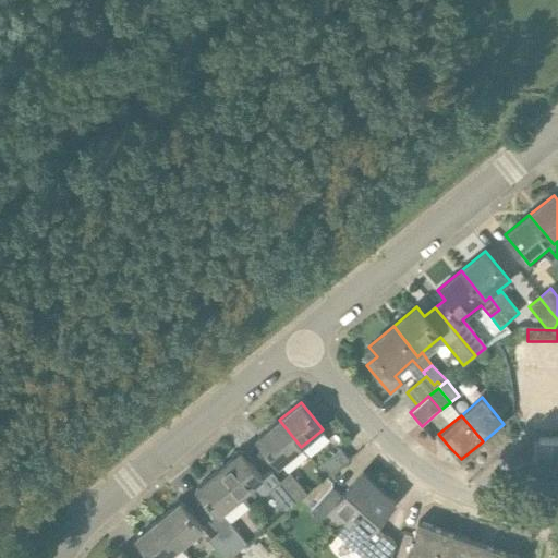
[(279,465),(301,447),(279,420),(257,438),(279,465)]
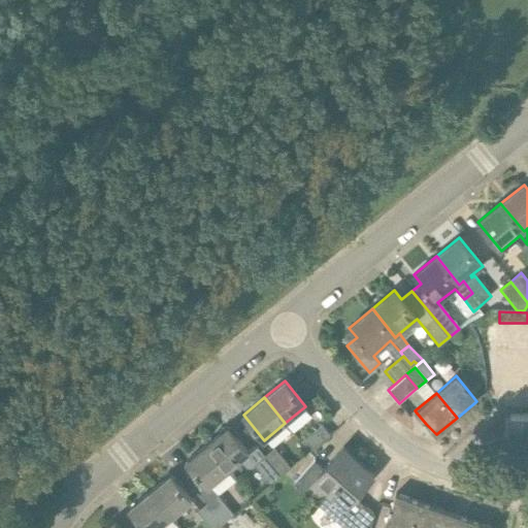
[(301,441),(310,452),(330,435),(322,425),(301,441)]
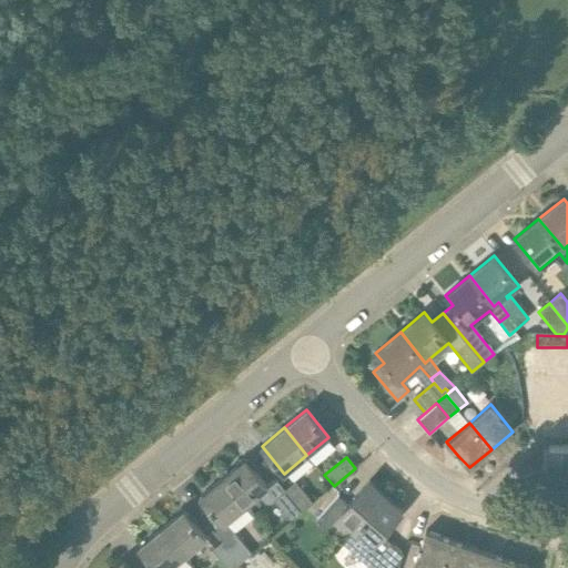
[(246,506),(269,488),(245,459),(222,478),(246,506)]
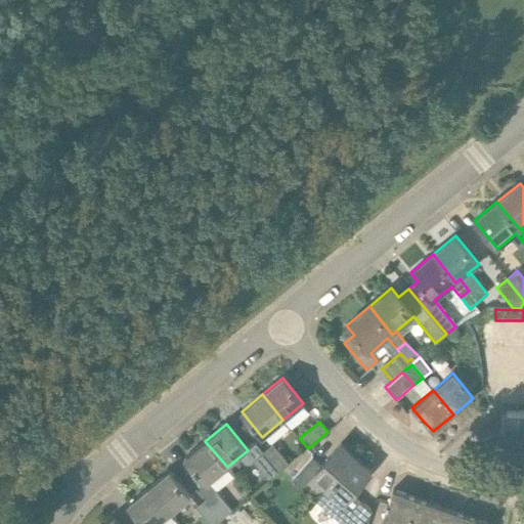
[(207,484),(227,467),(205,441),(184,457),(207,484)]
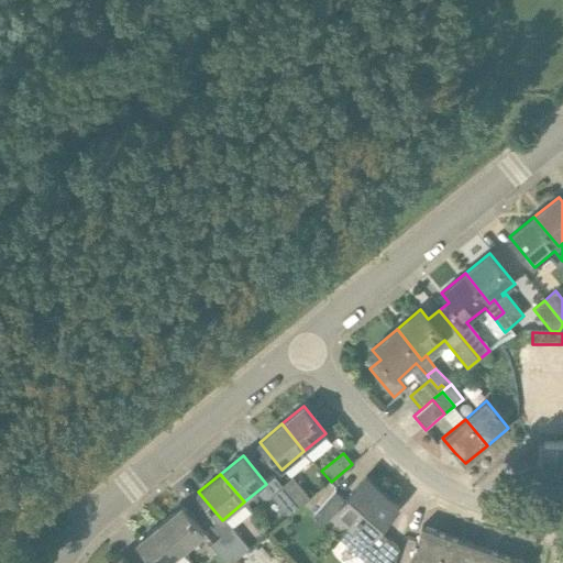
[(334,512),(351,527),(382,490),(366,476),(345,500),(335,492),(313,516),(323,525),(334,512)]
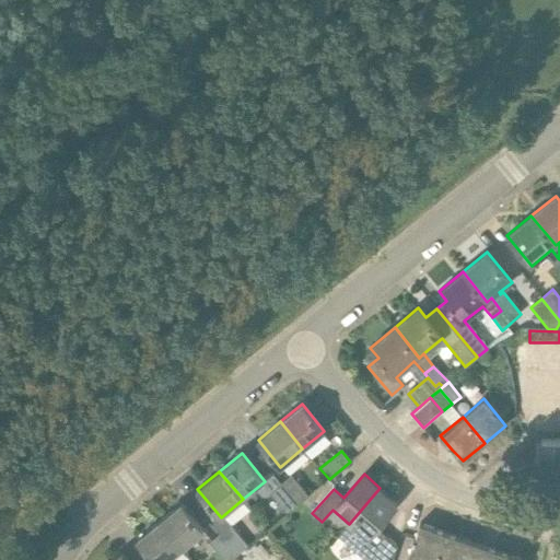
[(298,504),(308,496),(291,475),(280,483),(298,504)]
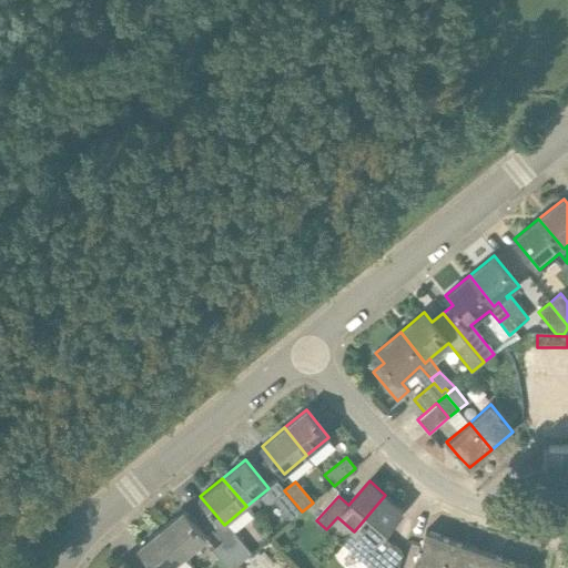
[(291,520),(302,511),(284,490),(273,499),(291,520)]
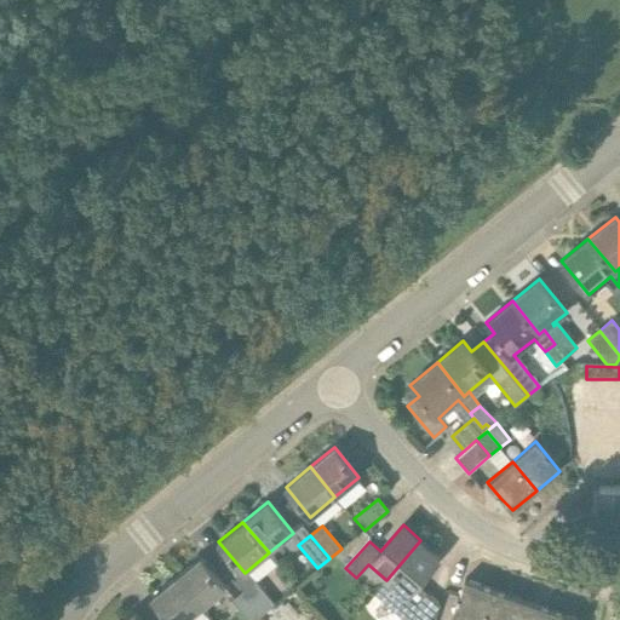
[(392,609),(405,619),(403,619),(434,619),(440,604),(428,593),(417,584),(440,557),(420,540),(386,580),(374,593),(392,609)]
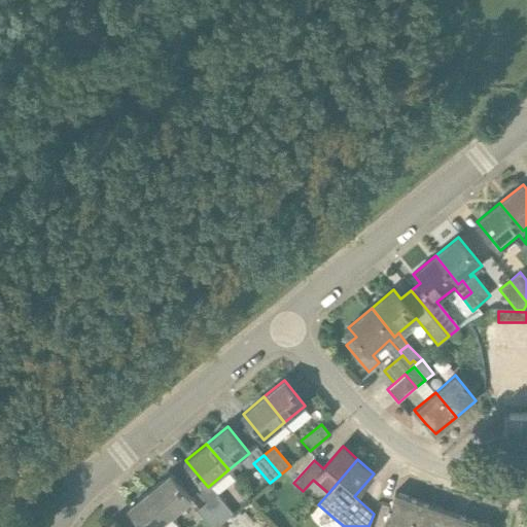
[(172,517),(191,500),(170,473),(150,490),(172,517)]
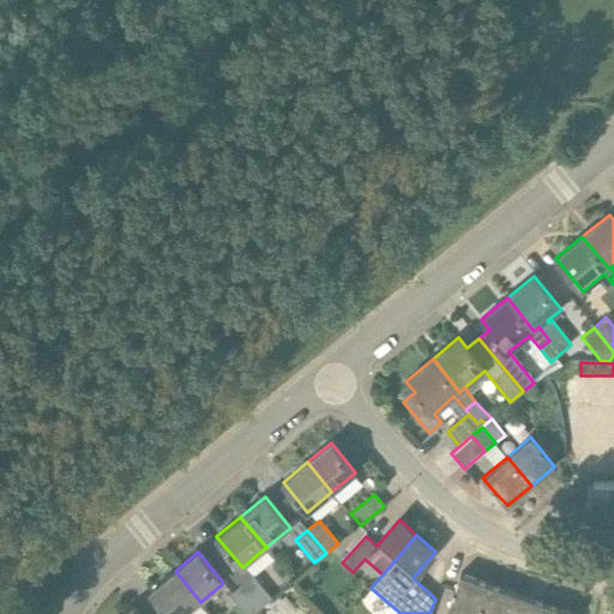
[(169,613),(185,613),(200,602),(175,571),(151,591),(169,613)]
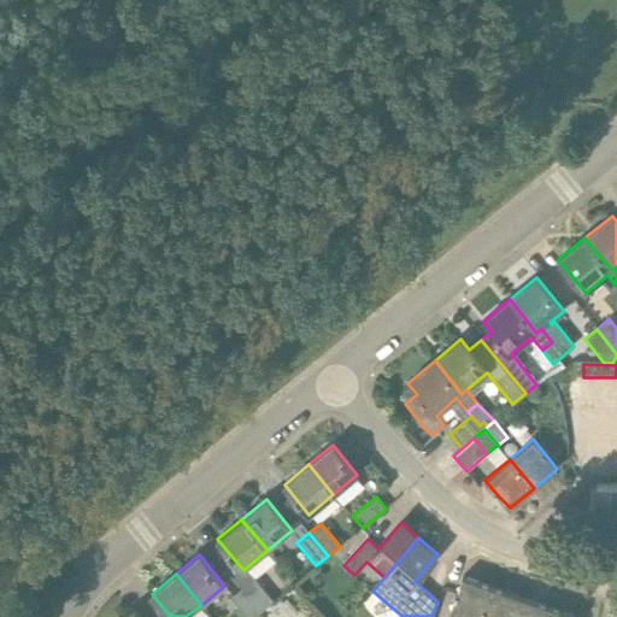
[(262,611),(272,601),(253,577),(242,587),(262,611)]
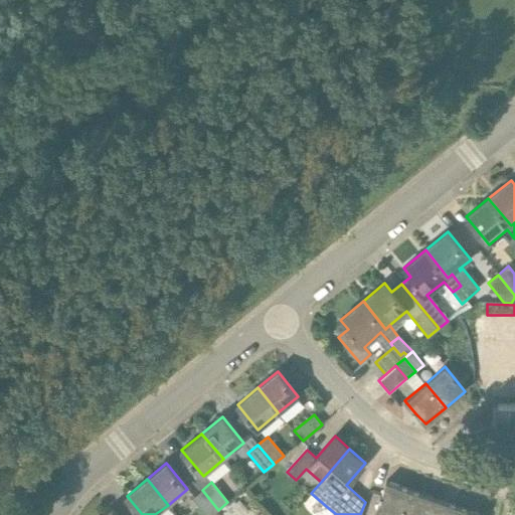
[(375,510),(387,514),(401,514),(411,490),(386,482),(381,495),(380,495),(375,510)]
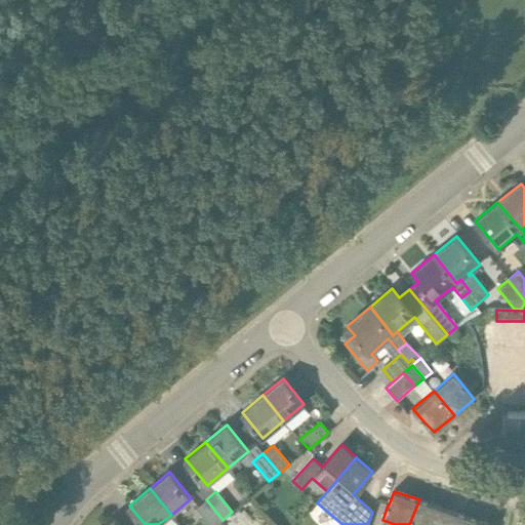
[(209,524),(215,524),(223,520),(206,499),(196,508),(209,524)]
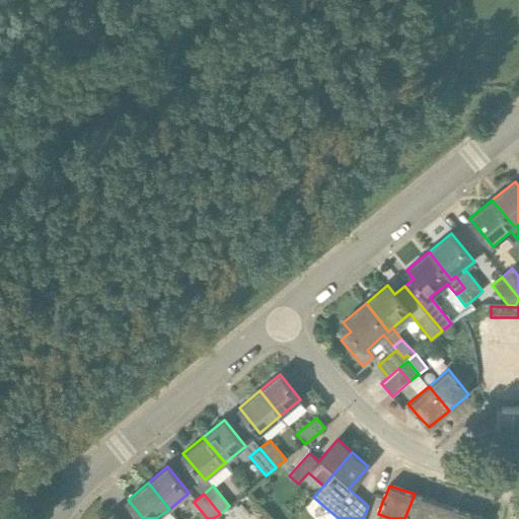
[(404,518),(432,518),(438,502),(415,494),(404,518)]
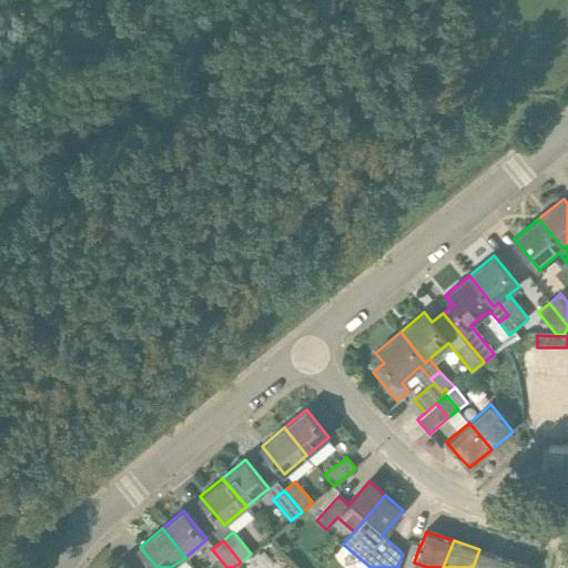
[(503,567),(506,558),(479,549),(473,567),(503,567)]
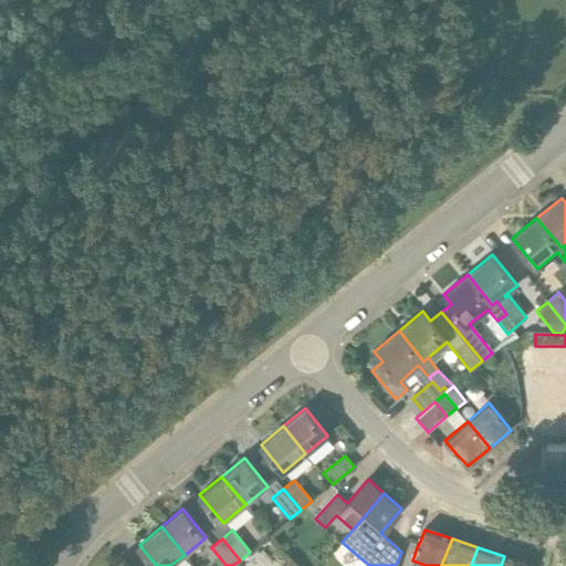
[(501,565),(530,565),(531,565),(504,556),(501,565)]
